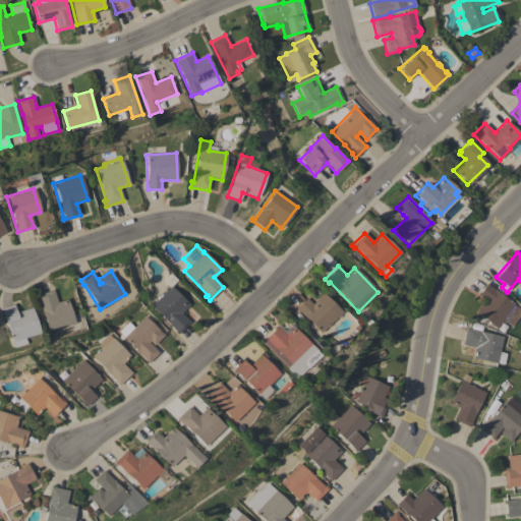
[(485,283),(520,309),(520,313),(511,327),(503,321),(497,329),(475,312),(484,300),(477,295),(485,283)]
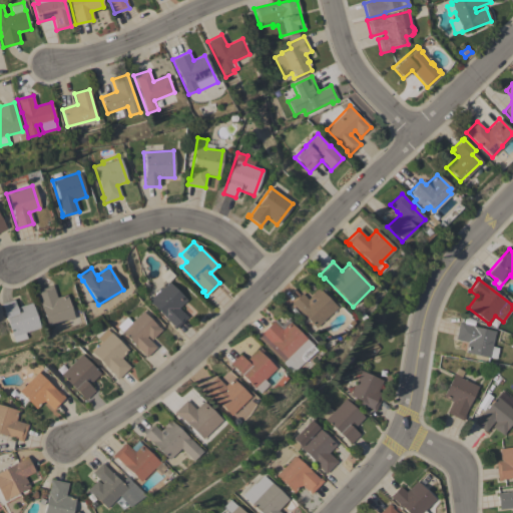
[(168,282),(186,301),(178,308),(187,317),(174,330),(172,327),(172,326),(149,301),(168,282)]
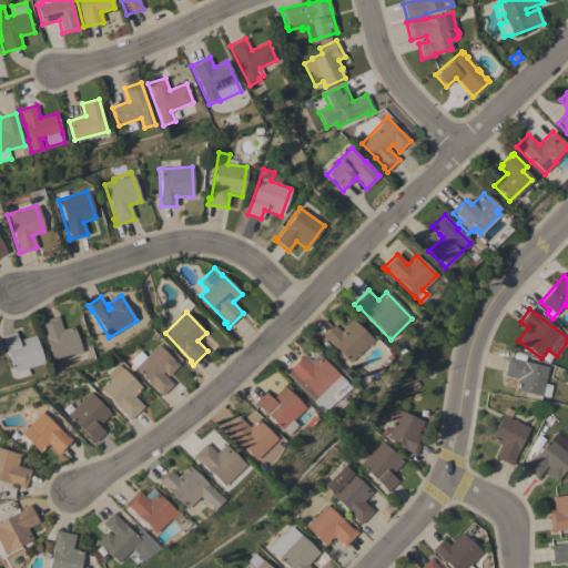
[(52,362),(41,326),(40,327),(38,322),(58,316),(61,330),(73,326),(81,353),(52,362)]
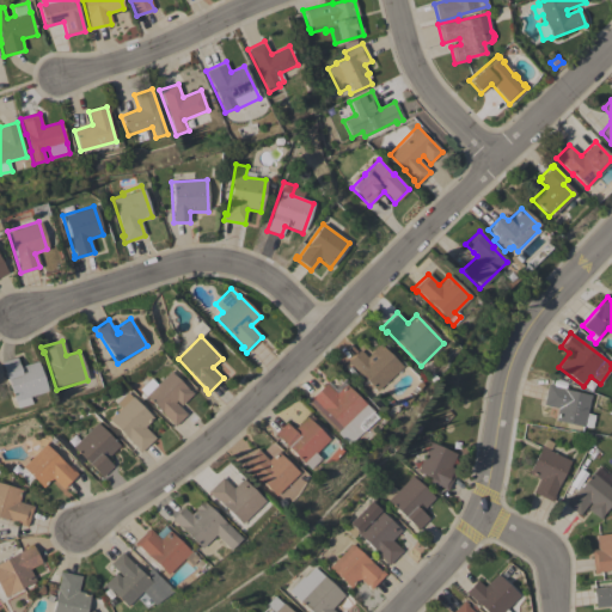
[(366,357),(379,344),(402,367),(377,391),(350,365),(347,362),(360,350),(366,357)]
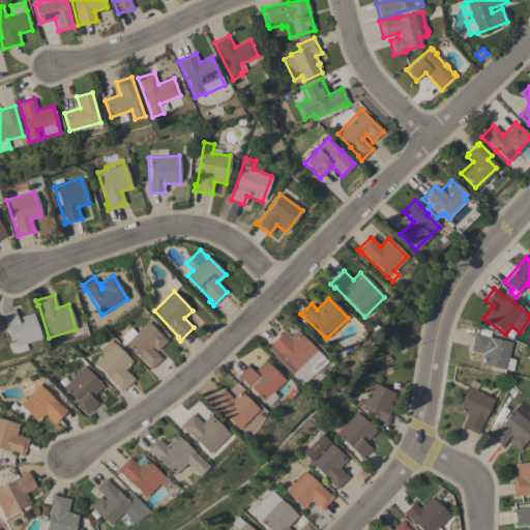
[(0,314),(13,310),(16,318),(32,313),(40,339),(25,344),(26,350),(13,354),(12,348),(11,348),(0,314)]
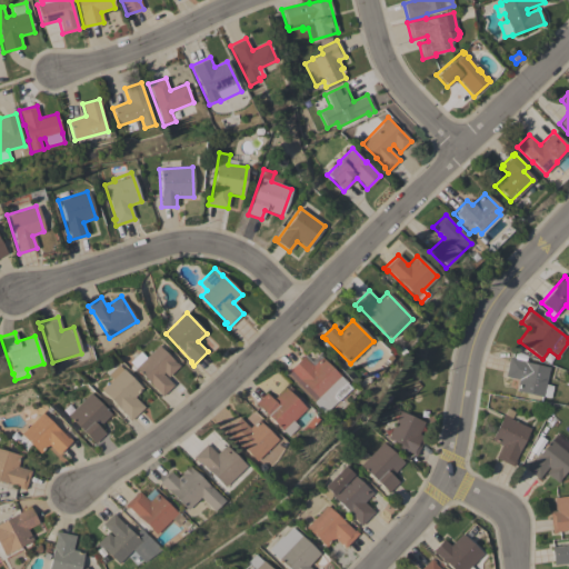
[(173,386),(162,396),(136,368),(136,367),(131,361),(141,352),(146,357),(158,346),(176,363),(177,362),(179,366),(168,377),(163,372),(162,373),(173,386)]
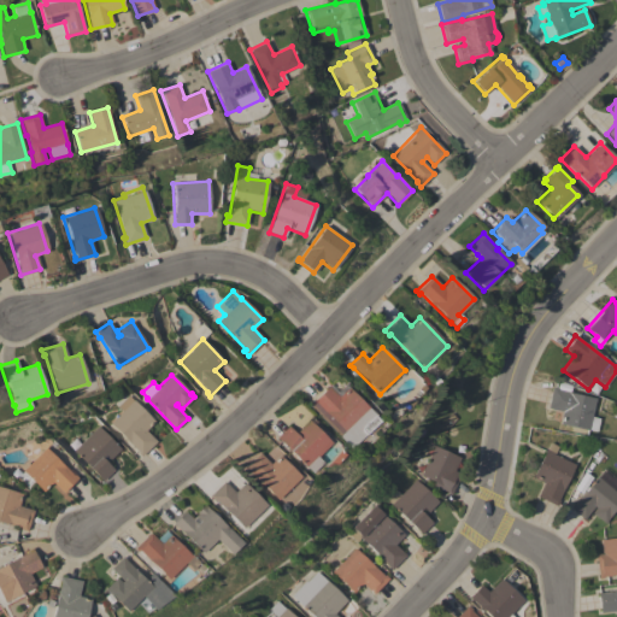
[(352,450),(309,406),(330,385),(338,392),(345,385),(375,415),(374,416),(378,421),(365,435),(366,436),(352,450)]
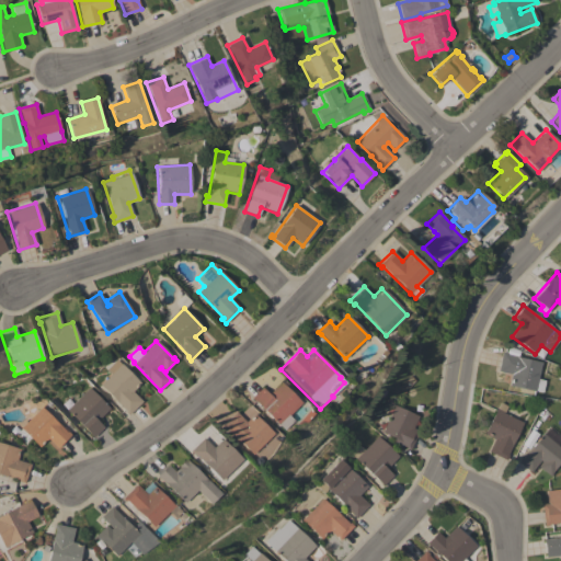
[(511,374),(497,371),(501,352),(506,353),(506,354),(541,362),(538,378),(545,380),(542,392),(508,386),(511,374)]
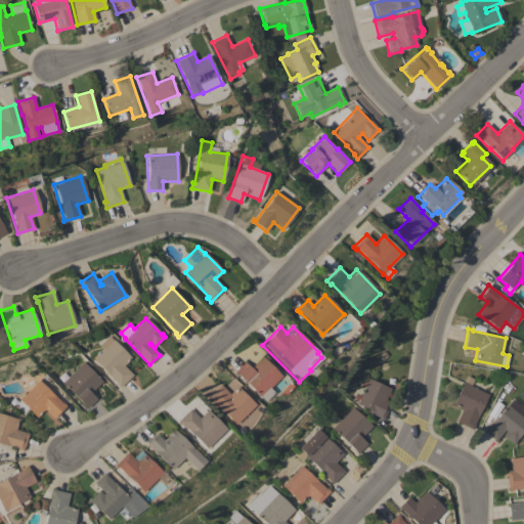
[(104,349),(99,345),(110,336),(131,358),(124,365),(133,375),(119,388),(117,385),(118,384),(94,359),(104,349)]
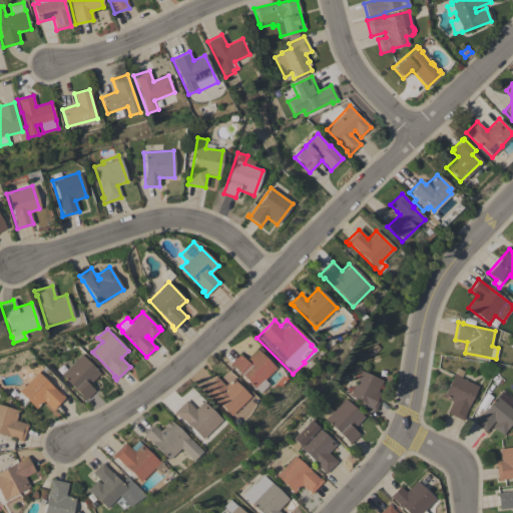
[(238,354),(245,361),(257,349),(258,351),(261,348),(264,351),(261,354),(275,369),(264,380),(268,385),(259,393),(229,364),(238,354)]
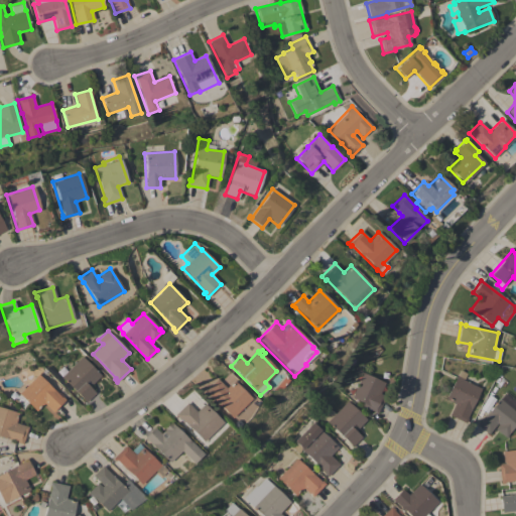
[(82,357),(101,376),(89,387),(95,393),(86,402),(55,371),(63,363),(65,364),(68,362),(69,363),(71,361),(74,365),(82,357)]
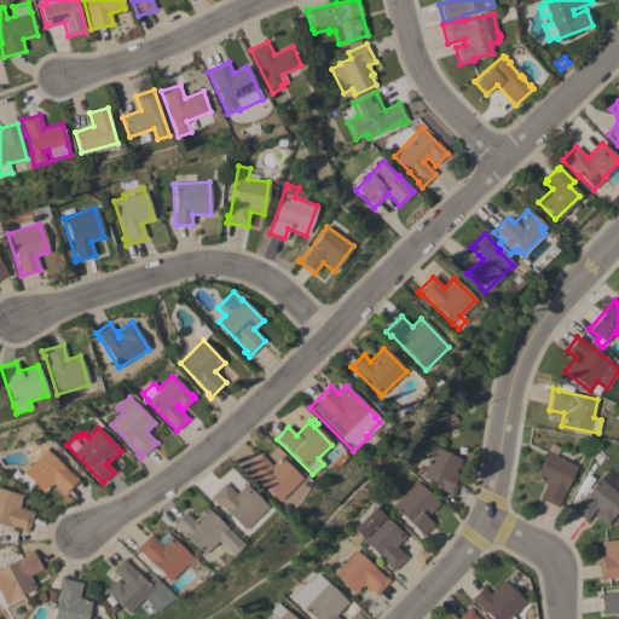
[(435,447),(461,460),(455,473),(462,475),(452,497),(446,495),(447,493),(434,487),(435,484),(422,476),(435,447)]
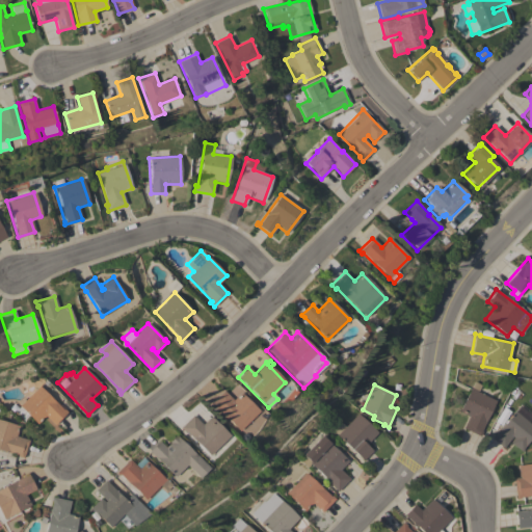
[(19,405),(40,386),(63,410),(64,409),(67,413),(54,425),(45,416),(37,424),(19,405)]
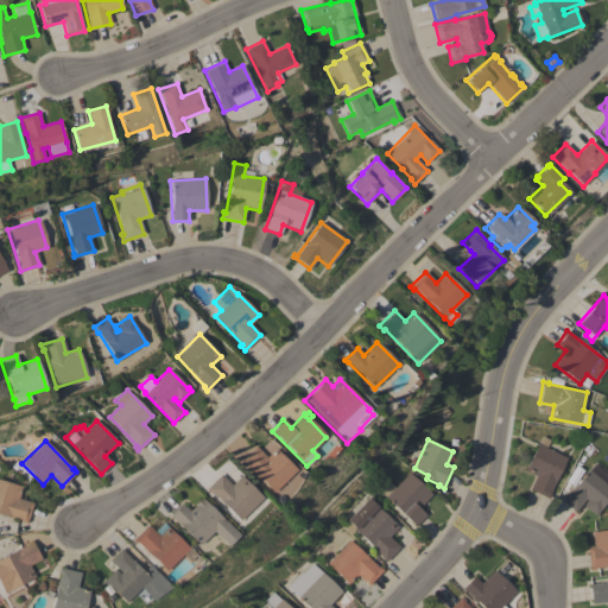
[(567,458),(550,493),(551,494),(549,499),(529,489),(534,476),(524,470),(537,443),(538,444),(539,443),(545,447),(545,448),(567,458)]
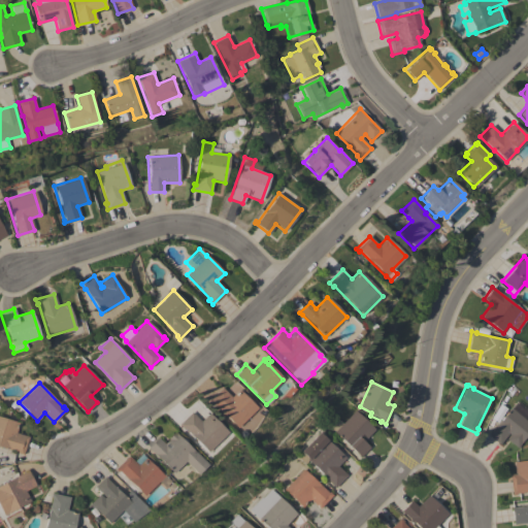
[(222,388),(231,397),(238,390),(257,407),(236,428),(212,403),(211,404),(208,401),(222,388)]
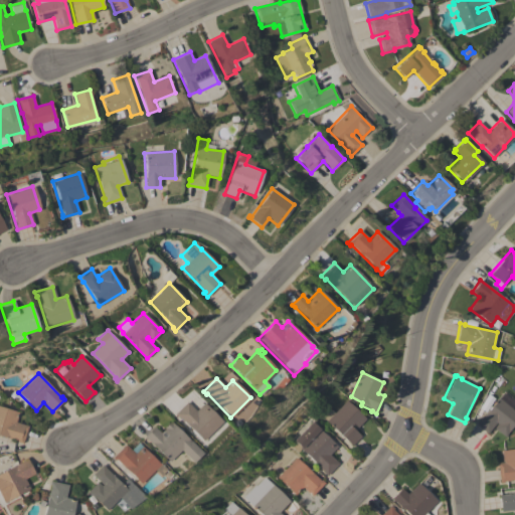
[(487,434),(476,424),(498,397),(499,398),(505,391),(514,398),(514,405),(512,409),(514,411),(514,423),(505,437),(494,428),(497,423),(496,423),(487,434)]
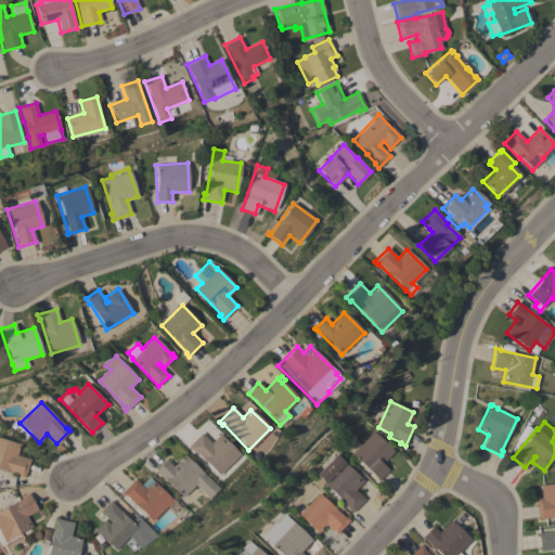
[(373,431),(394,451),(382,464),(389,470),(379,480),(345,447),(353,438),(361,444),(373,431)]
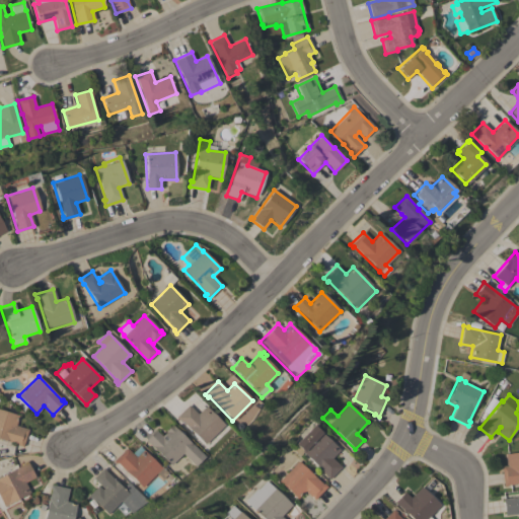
[(197,414),(205,406),(223,425),(203,444),(179,421),(178,422),(175,418),(188,404),(197,414)]
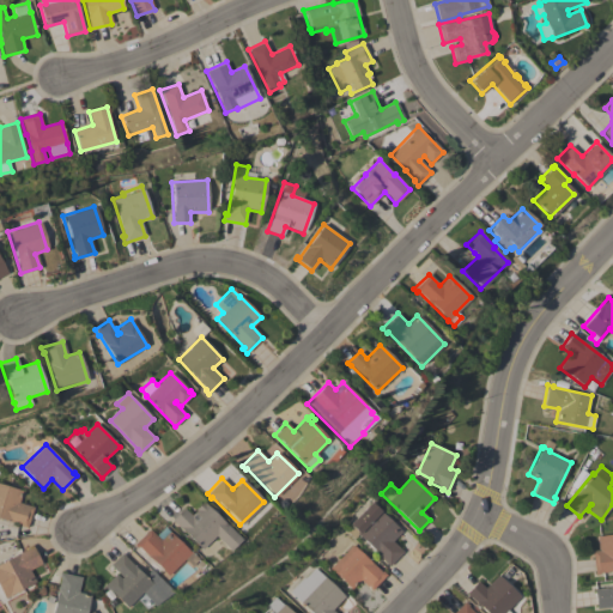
[(26,528),(20,527),(22,525),(0,517),(0,481),(19,489),(19,490),(22,491),(18,503),(34,507),(26,528)]
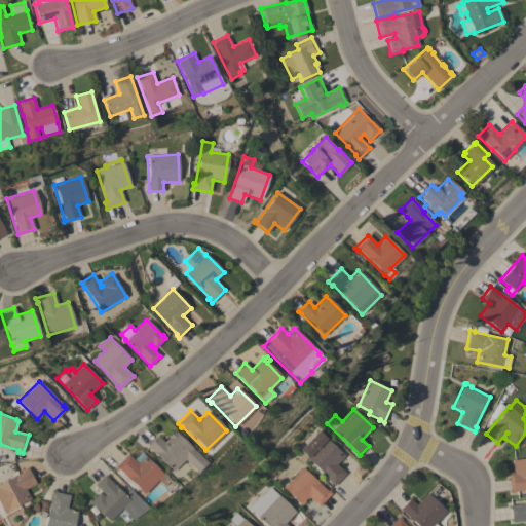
[(163,442),(167,438),(166,437),(173,430),(192,451),(193,450),(205,462),(195,473),(184,459),(172,472),(150,450),(146,447),(157,436),(163,442)]
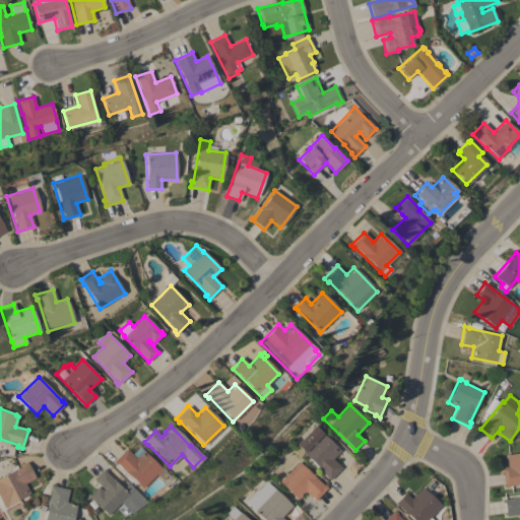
[(329,480),(326,476),(327,476),(299,448),(300,447),(297,444),(315,426),(340,451),(333,459),(341,468),(329,480)]
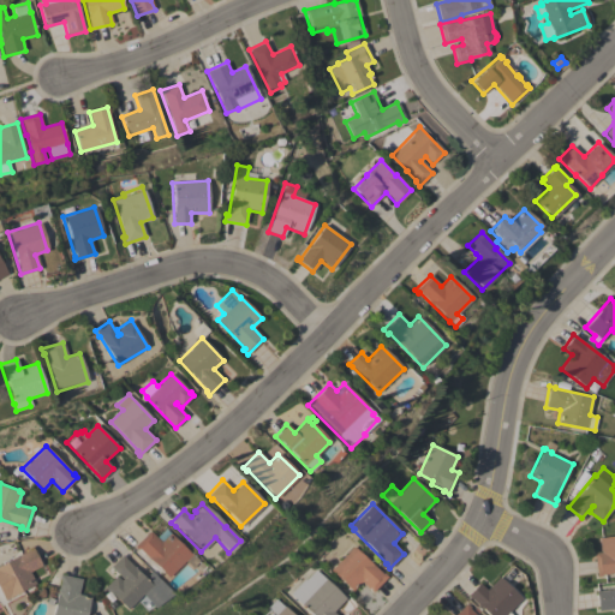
[(149,531),(160,542),(168,533),(189,554),(190,553),(197,561),(190,568),(184,561),(166,578),(148,559),(142,565),(132,554),(137,550),(133,547),(149,531)]
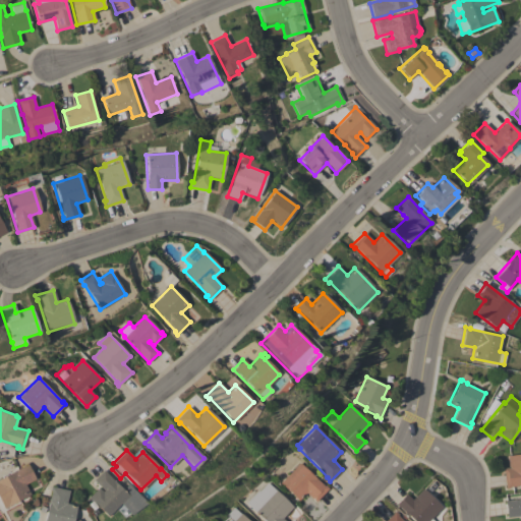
[(503,468),(509,467),(508,456),(520,454),(520,485),(509,486),(510,488),(506,488),(503,468)]
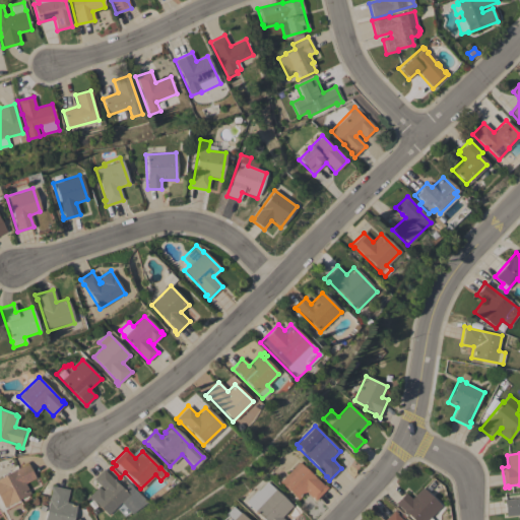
[(0,477),(24,465),(23,464),(26,462),(36,478),(24,483),(30,494),(6,506),(0,494),(0,477)]
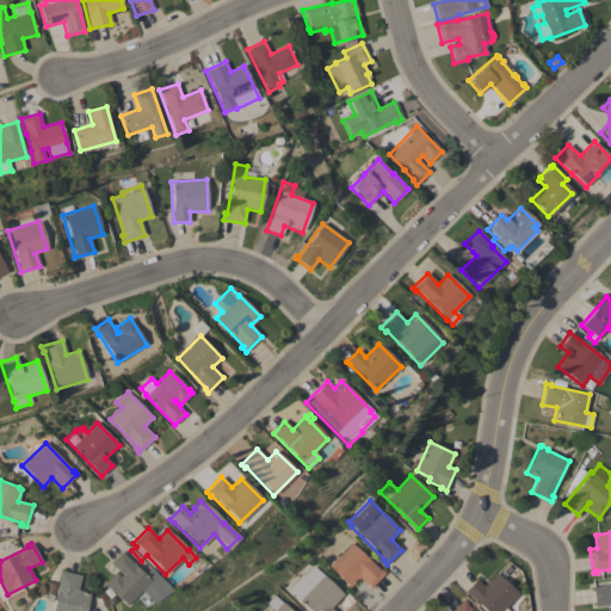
[(351,543),(380,571),(381,569),(386,573),(370,588),(359,578),(350,587),(329,566),(338,556),(351,543)]
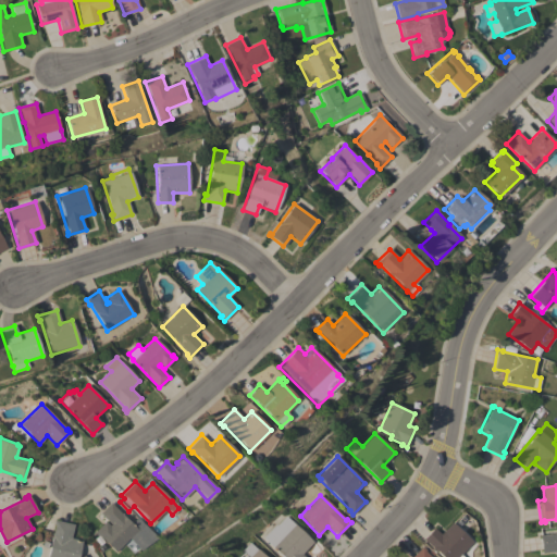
[(104,521),(109,525),(110,524),(99,514),(110,503),(130,523),(135,518),(155,537),(137,549),(126,539),(113,553),(94,532),(104,521)]
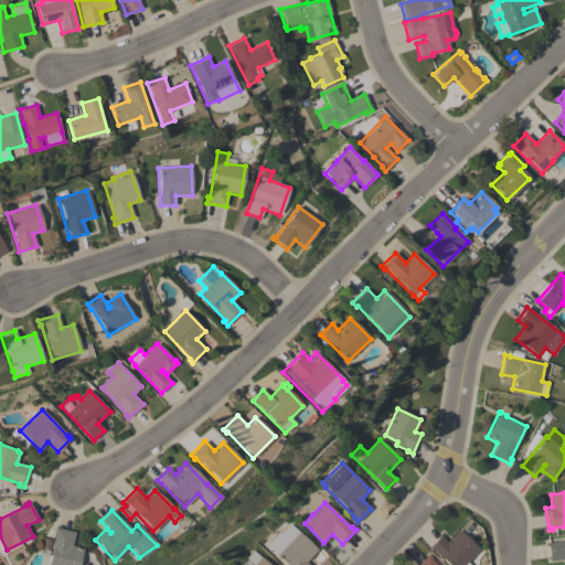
[(287,564),(267,545),(279,532),(280,533),(290,523),(318,550),(306,562),(309,564),(287,564)]
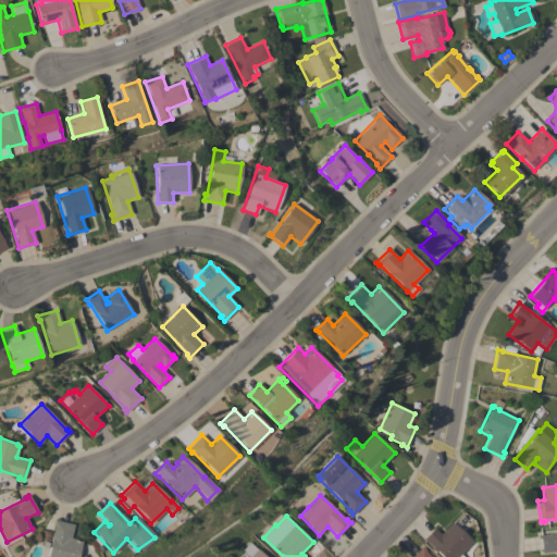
[(73,524),(70,537),(81,541),(76,556),(46,556),(54,524),(52,524),(53,520),(73,524)]
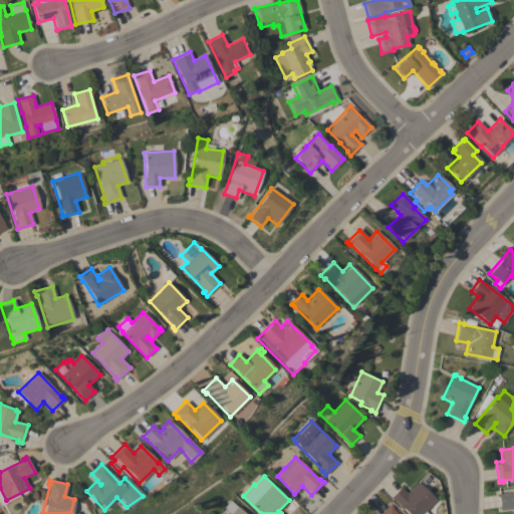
[(417,482),(436,501),(424,513),(425,513),(409,513),(395,500),(394,501),(391,498),(401,487),(407,493),(417,482)]
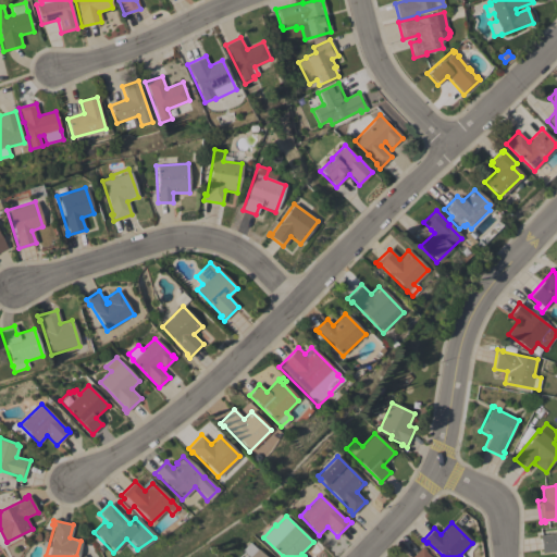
[(542,554),(540,535),(556,533),(556,556),(554,556),(554,552),(542,554)]
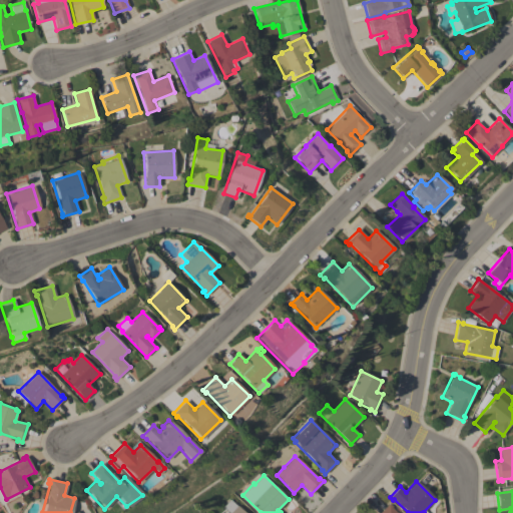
[(221,512),(225,509),(223,507),(230,499),(244,512),(221,512)]
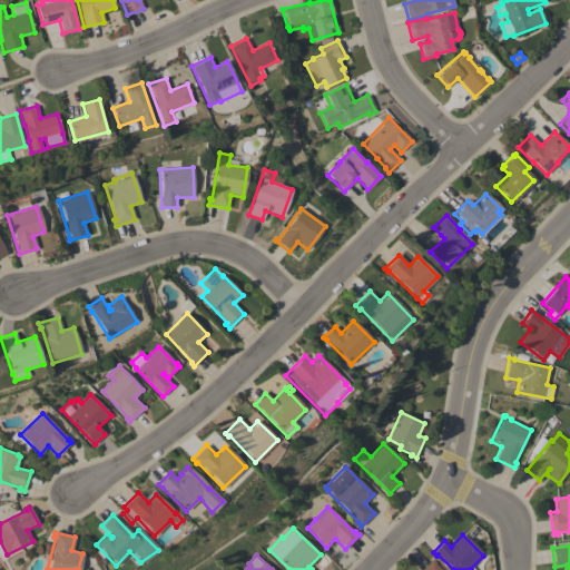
[(421,569),(432,559),(435,563),(434,564),(440,569),(421,569)]
